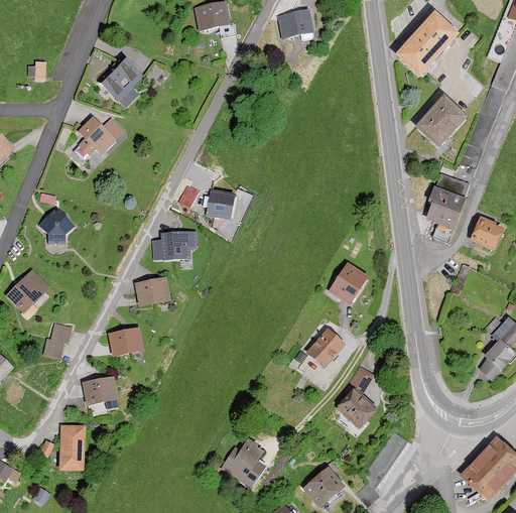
[(229,24),(225,0),(195,6),(200,30),(229,24)]
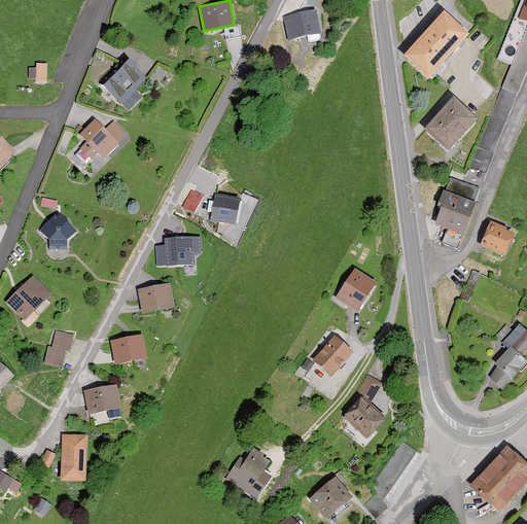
[(295,12),(303,0),(285,0),(278,12),(285,18),(284,14),(295,12)]
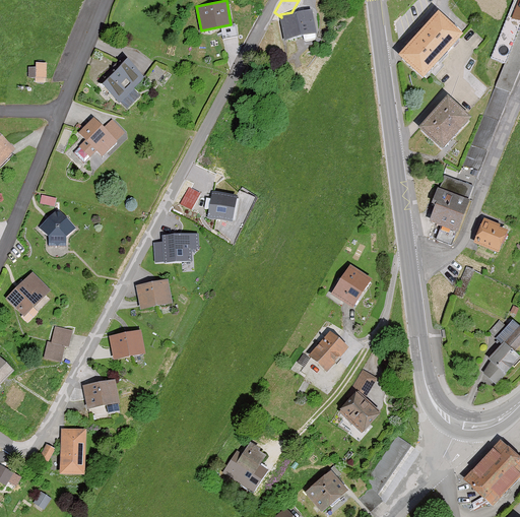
[(519,18),(519,0),(513,0),(508,14),(519,18)]
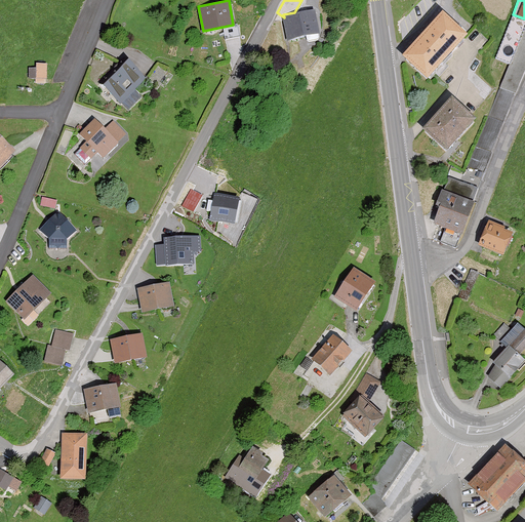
[(318,33),(315,9),(294,12),(283,14),(284,17),(287,38),(318,33)]
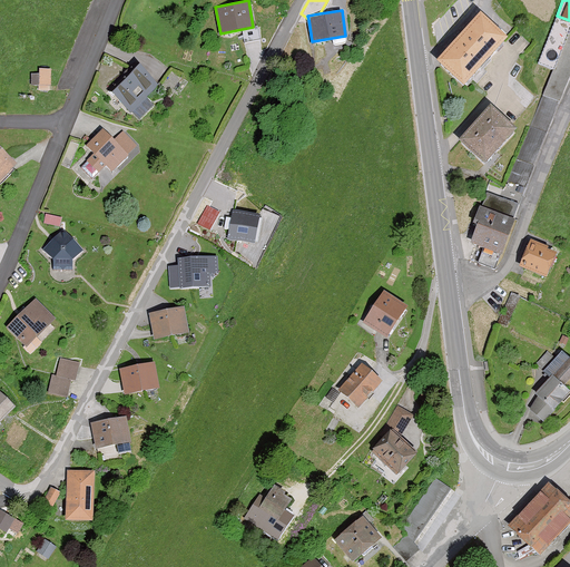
[(508,41),(482,16),(438,61),(463,86),(508,41)]
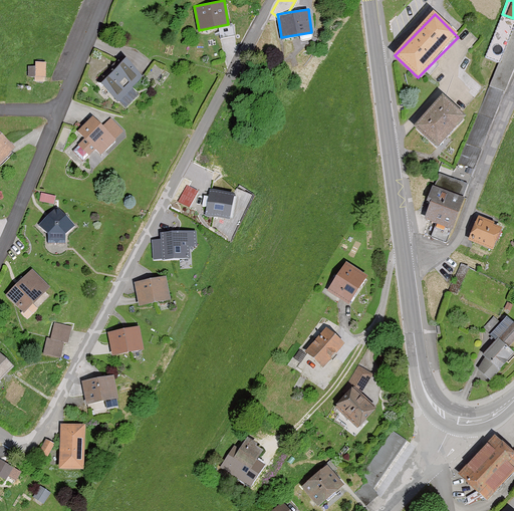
[(456,168),(474,175),(513,74),(513,18),(502,14),(485,54),(499,60),(456,168)]
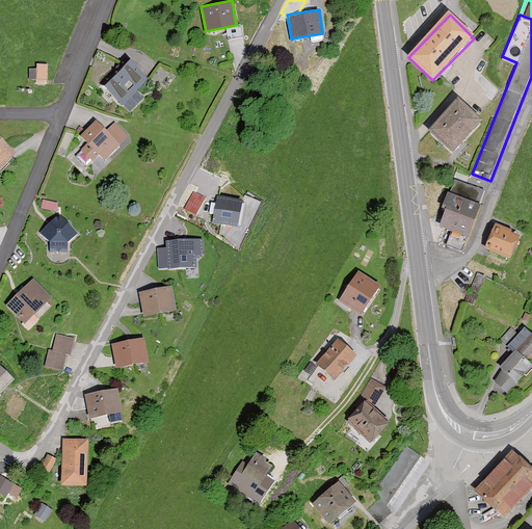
[(148,78),(126,55),(100,81),(122,104),(124,102),(130,108),(142,96),(136,89),(148,78)]
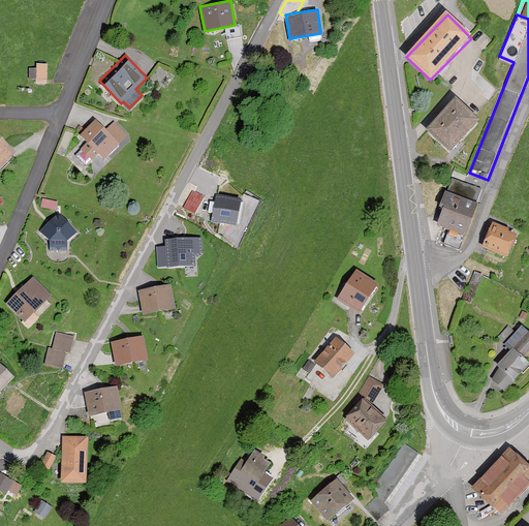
[(28,76),(48,76),(48,61),(36,61),(36,66),(28,66),(28,76)]
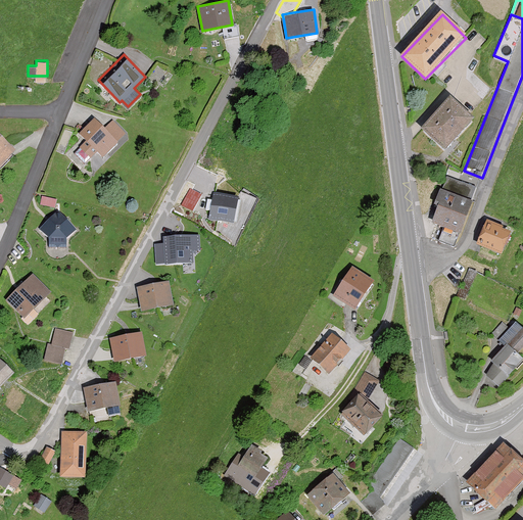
[(474,120),(450,97),(421,128),(444,150),(474,120)]
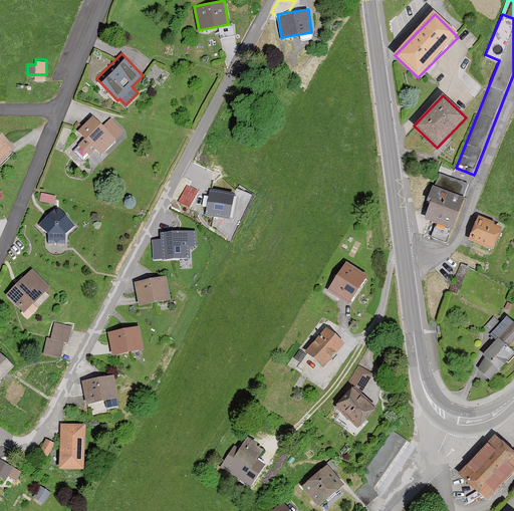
[(115,139),(113,138),(122,128),(110,116),(101,125),(92,115),(77,131),(83,137),(77,143),(79,144),(74,149),(83,158),(87,154),(88,155),(95,148),(101,153),(115,139)]
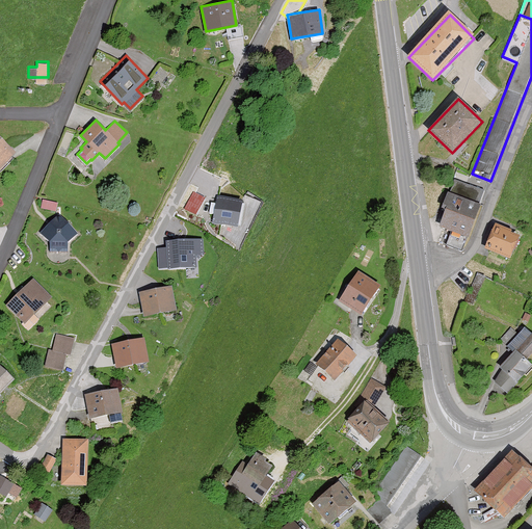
[(0,167),(16,153),(0,136),(0,167)]
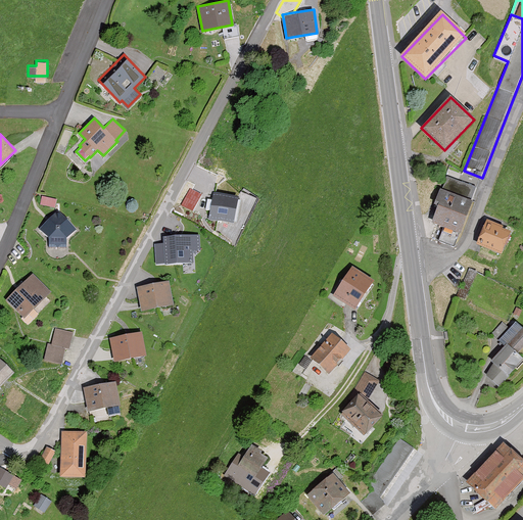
[(456,241),(482,178),(464,171),(450,166),(441,188),(440,187),(434,204),(437,205),(431,221),(442,226),(437,238),(452,243),(456,241)]
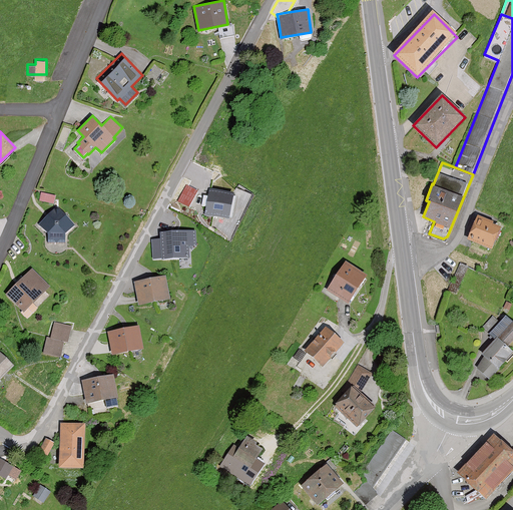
[(184,173),(173,195),(183,201),(192,185),(188,183),(192,177),(184,173)]
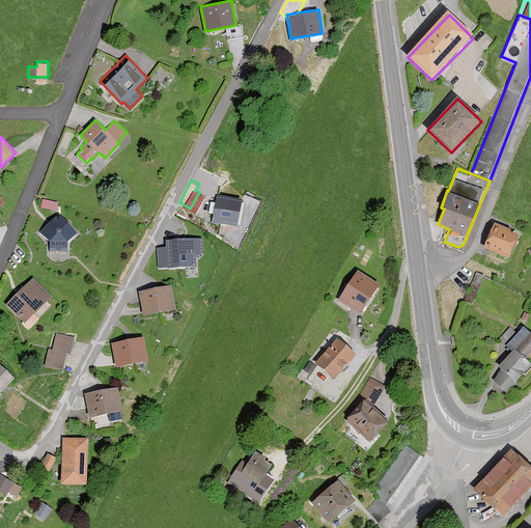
[(57,206),(58,197),(44,195),(43,204),(57,206)]
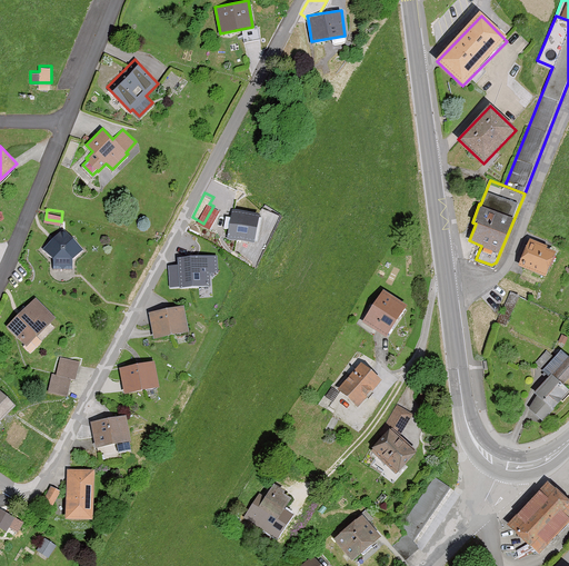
[(259,214),(232,209),(228,237),(255,240),(259,214)]
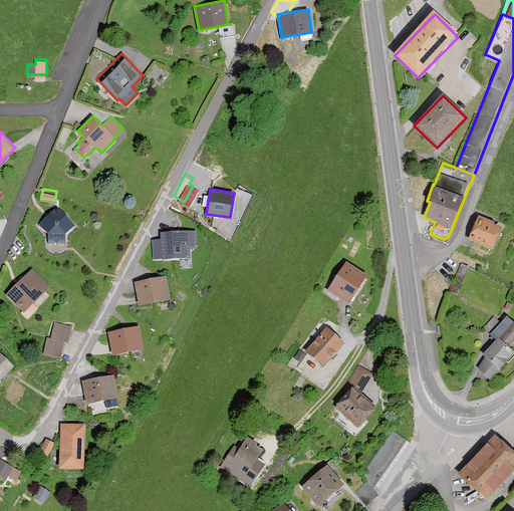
[(65,241),(65,232),(75,223),(56,205),(39,223),(48,232),(47,240),(65,241)]
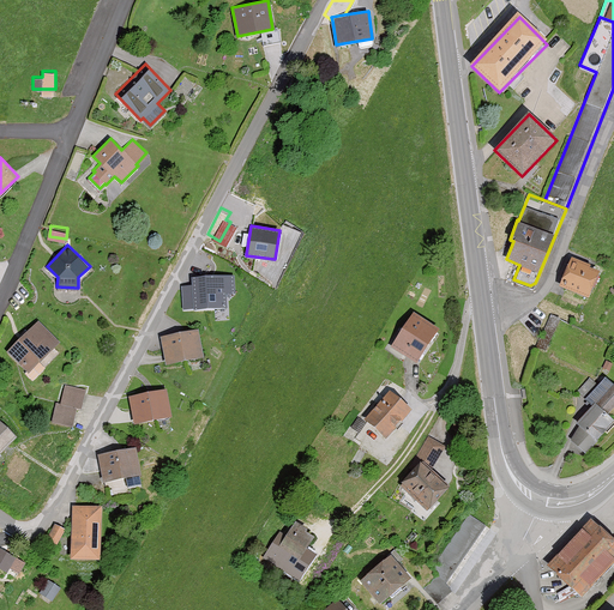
[(571,259),(560,288),(587,299),(597,270),(571,259)]
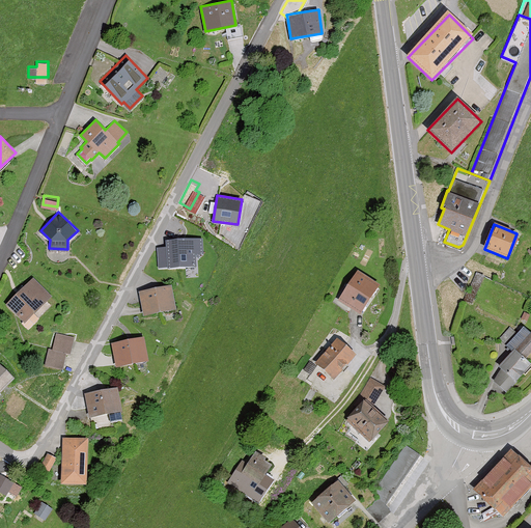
[(202,252),(201,238),(166,238),(166,245),(158,245),(158,267),(197,266),(197,253),(202,252)]
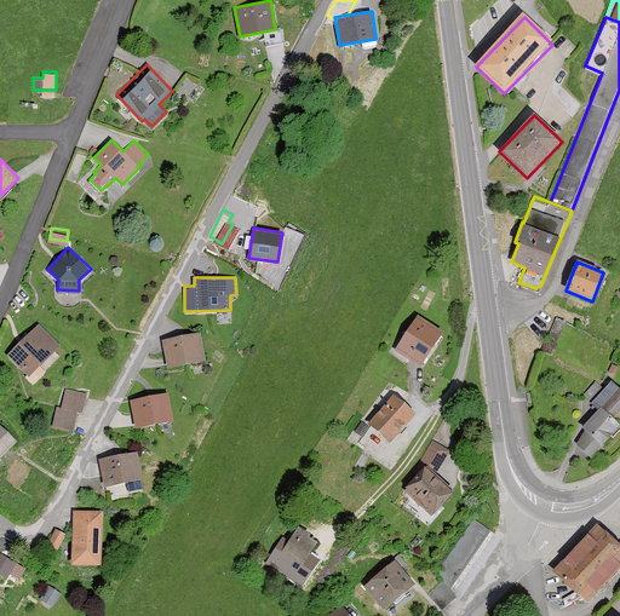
[(443,330),(418,314),(395,349),(420,366),(443,330)]
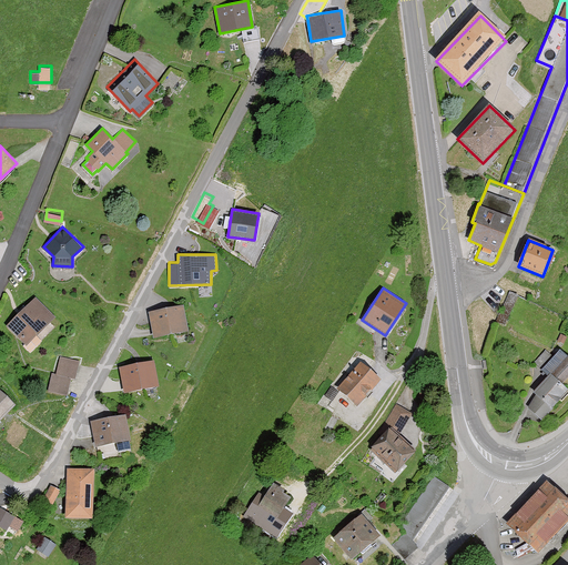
[(509,289),(496,320),(504,323),(517,292),(509,289)]
